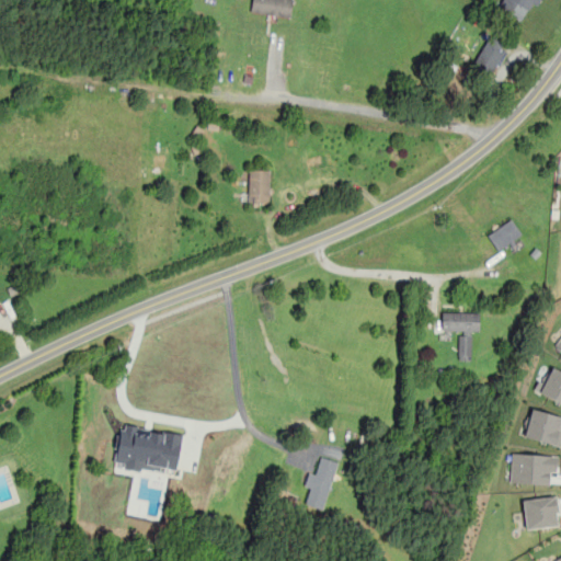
[(292,0),(252,0),(251,12),(290,16),(292,0)]
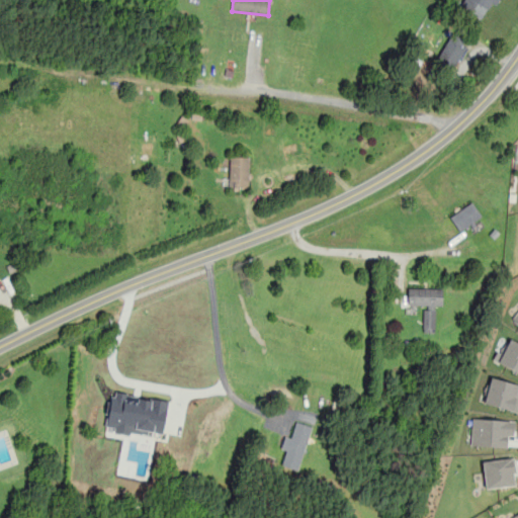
[(463,0),(460,10),(488,18),(493,0),(463,0)]
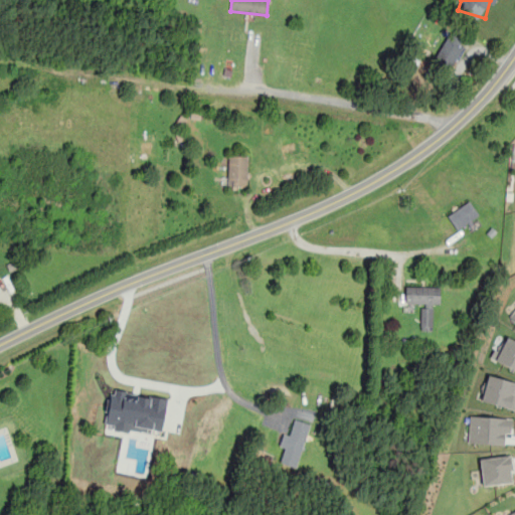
[(434,63),(451,71),(465,40),(448,32),(434,63)]
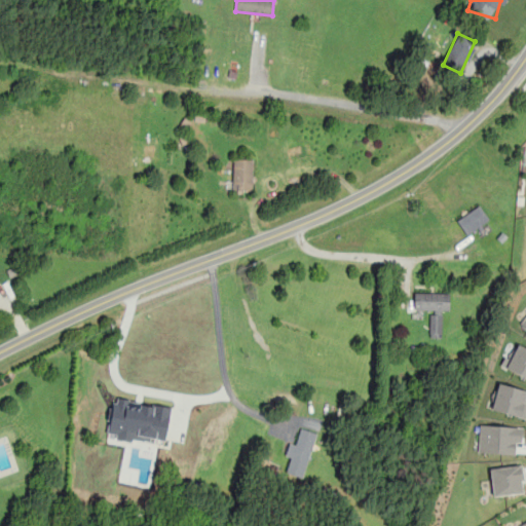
[(252,189),(252,158),(233,158),(233,189),(252,189)]
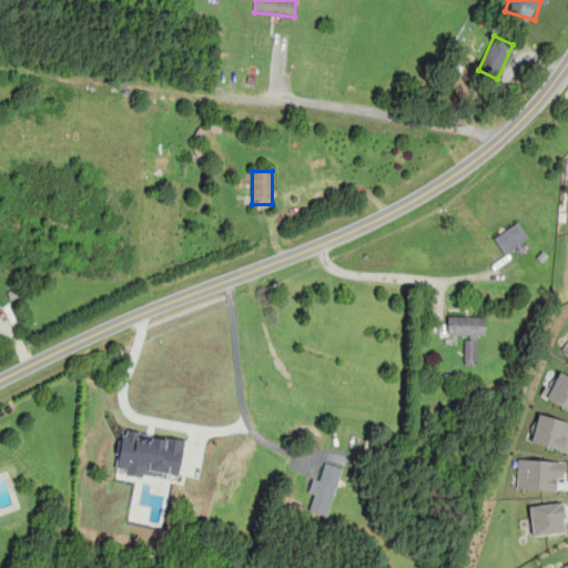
[(493,237),(504,253),(528,236),(517,220),(493,237)]
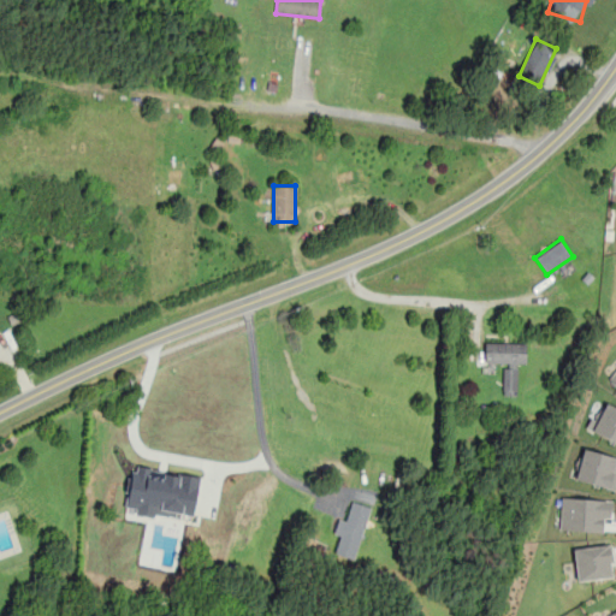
[(526,342),(485,342),(485,362),(504,362),(504,394),(517,394),(517,365),(526,365),(526,342)]
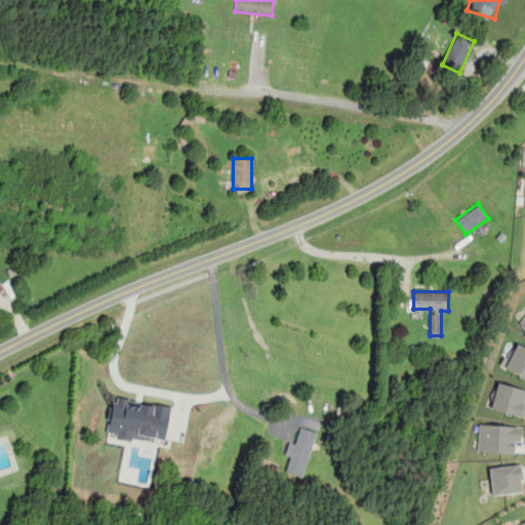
[(501,366),(524,377),(524,347),(514,341),(501,366)]
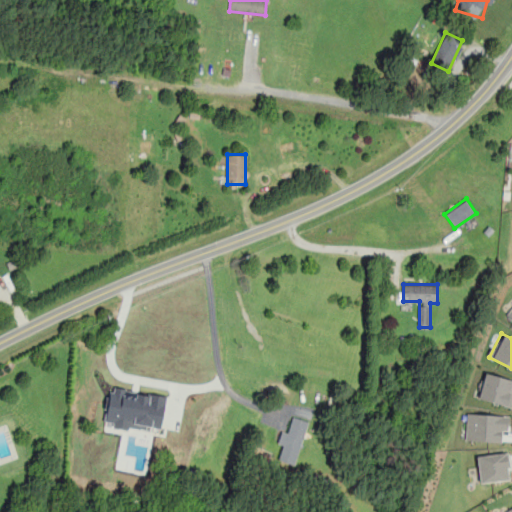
[(511,401),(511,378),(484,372),(478,398),(511,406),(511,401)]
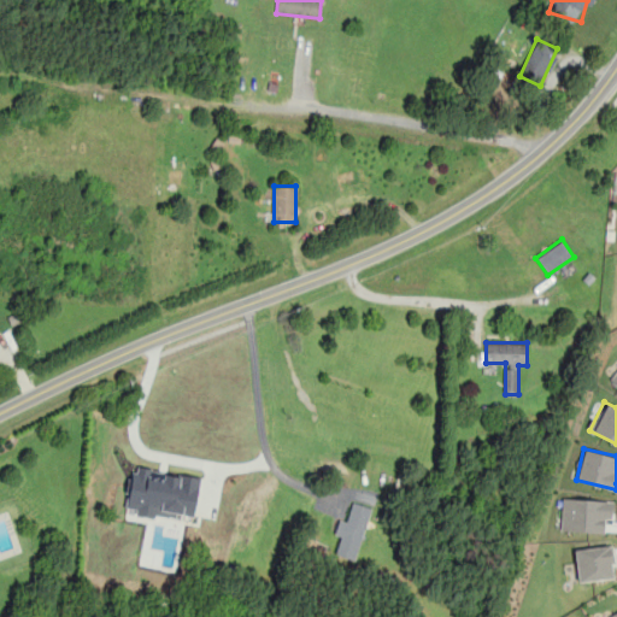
[(131,472),(127,507),(139,509),(137,516),(154,518),(154,515),(176,517),(176,513),(194,516),(200,476),(165,471),(164,479),(148,476),(150,468),(136,466),(136,472),(131,472)]
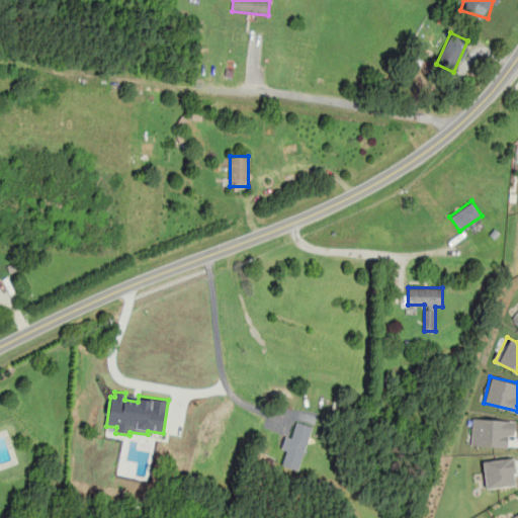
[(515,420),(471,418),(470,445),(508,447),(508,435),(514,435),(515,420)]
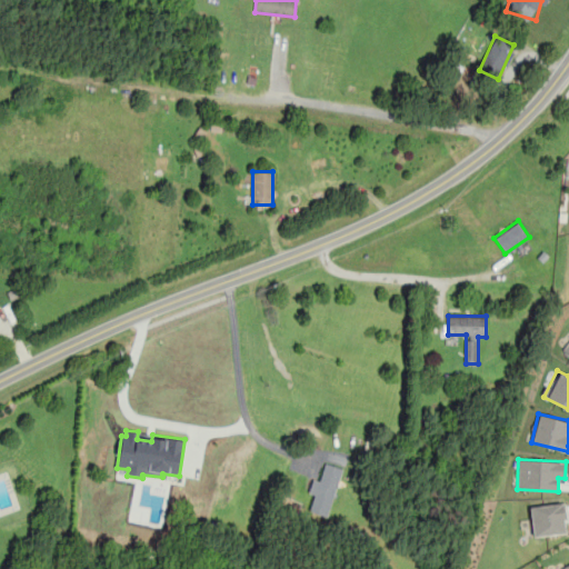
[(343,468),(326,462),(319,480),(313,478),(308,493),(313,496),(309,510),(326,516),(343,468)]
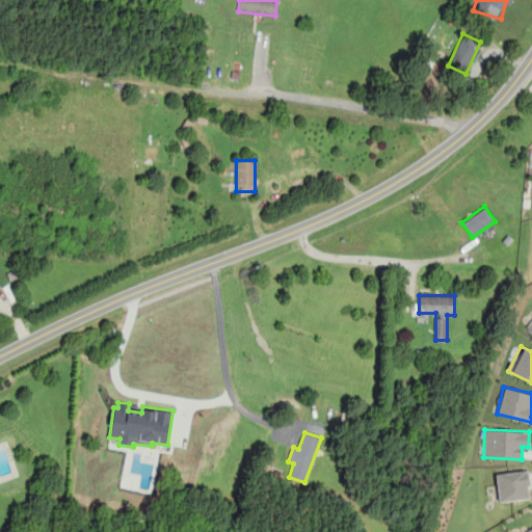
[(498,501),(529,498),(527,471),(496,473),(498,501)]
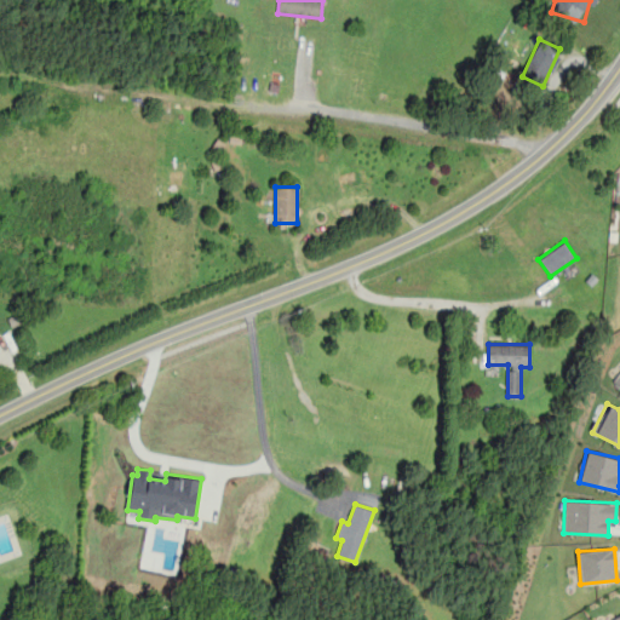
All buildings are outlined.
